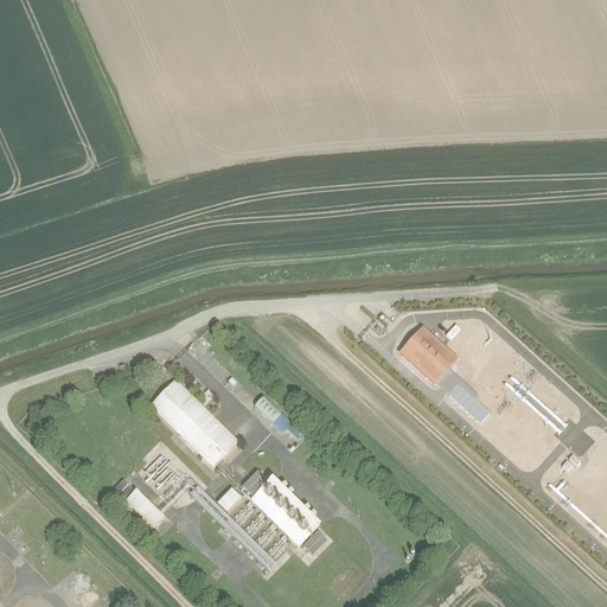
[(459,362),(425,330),(401,356),(435,387),(436,385),(446,375),(459,362)]
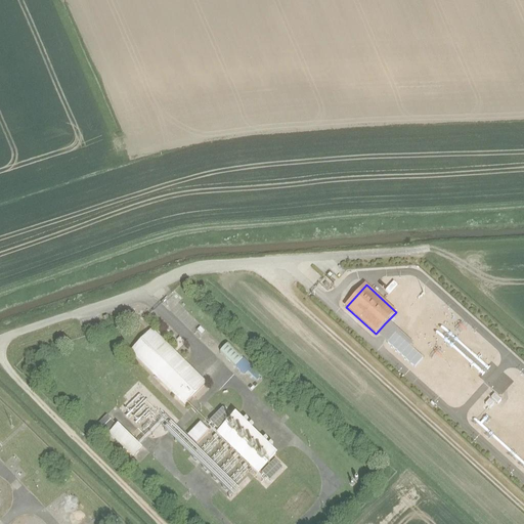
[(385,323),(377,333),(416,367),(424,358),(385,323)]
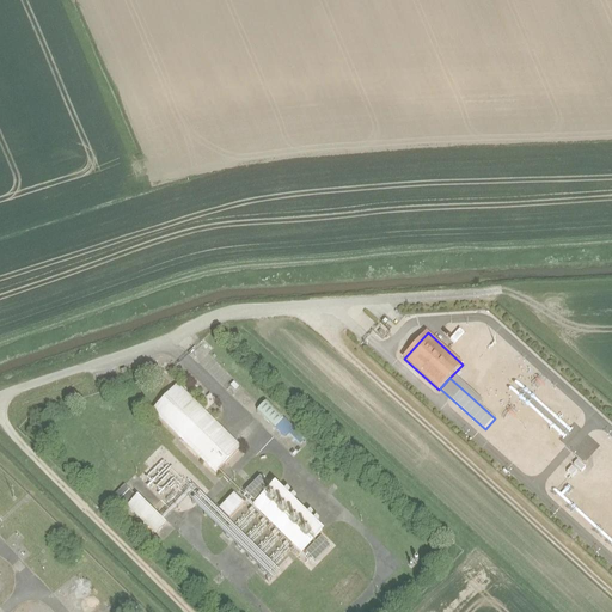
[(240,445),(178,384),(154,409),(215,470),(240,445)]
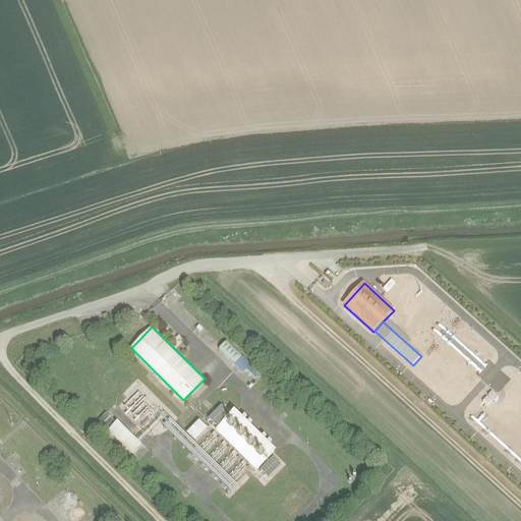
[(248,367),(249,367),(251,365),(227,340),(218,348),(242,372),(248,367)]
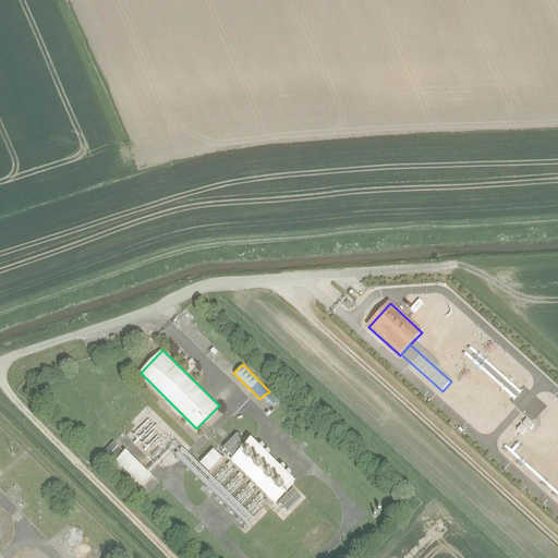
[(533,427),(526,422),(522,425),(530,432),(533,427)]
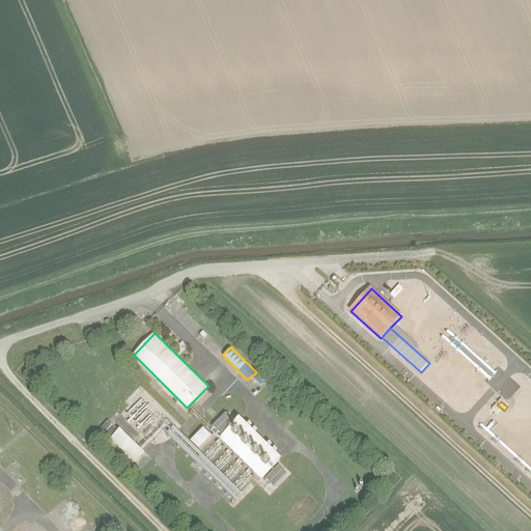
[(496,407),(492,411),(497,415),(501,411),(496,407)]
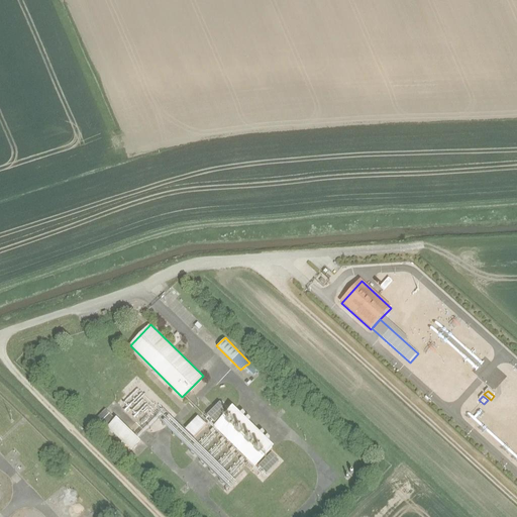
[(275,445),(235,407),(214,429),(253,468),(275,445)]
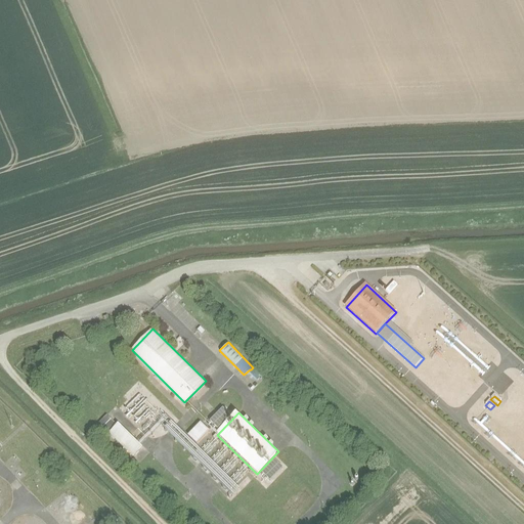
[(104,413),(97,427),(105,431),(113,419),(104,413)]
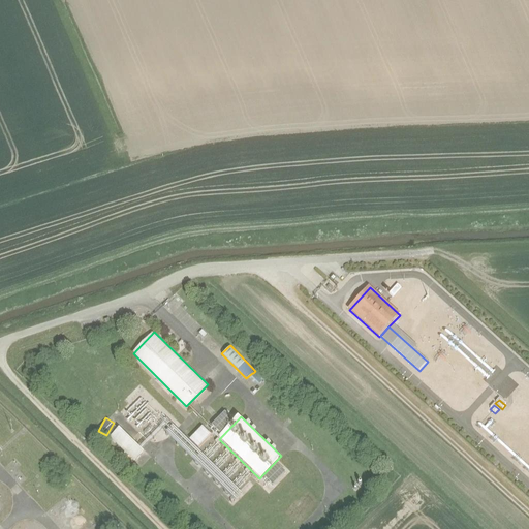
[(201,426),(188,439),(197,448),(211,435),(201,426)]
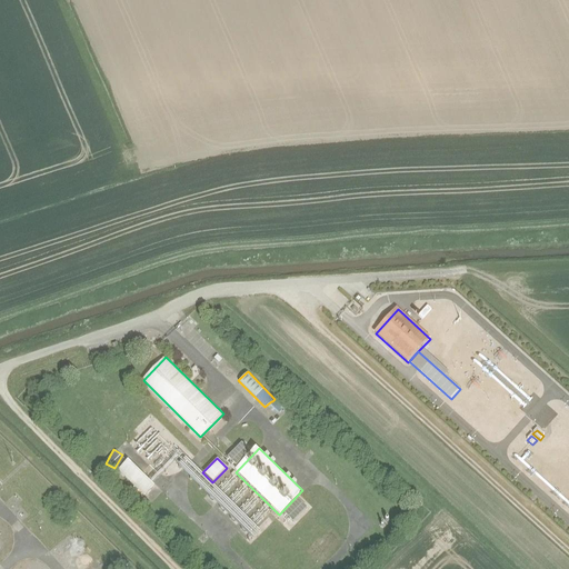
[(155,486),(128,460),(117,471),(143,498),(155,486)]
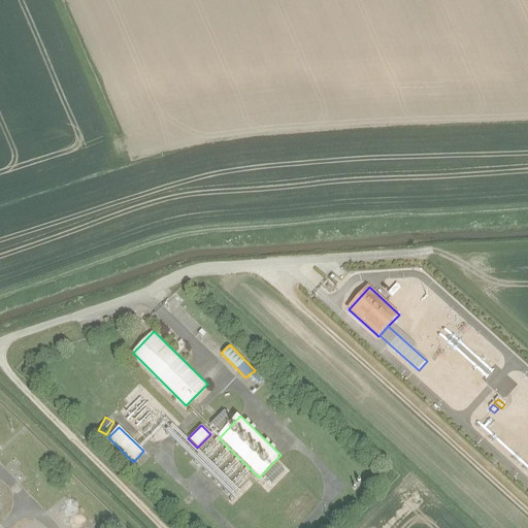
[(81,509),(70,518),(74,523),(86,515),(81,509)]
